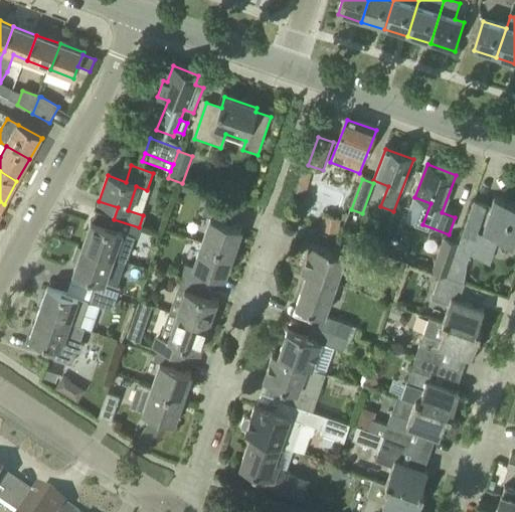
[(474,201),(462,237),(459,245),(455,258),(467,262),(470,252),(490,260),(492,256),(496,253),(498,247),(496,242),(497,238),(513,244),(514,238),(514,205),(494,199),(490,211),(485,210),(487,206),(474,201)]
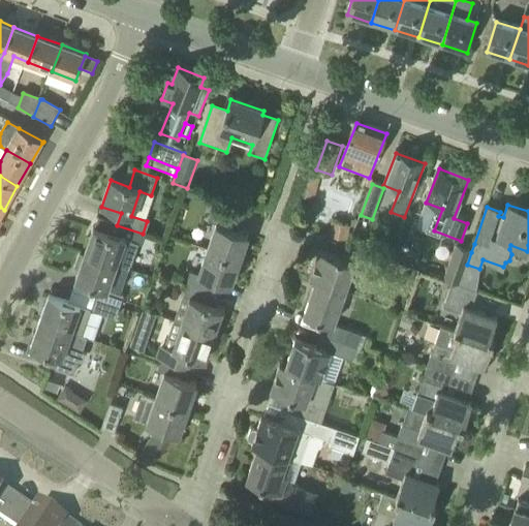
[(216,226),(208,251),(243,264),(244,263),(240,261),(248,237),(238,233),(242,221),(212,211),(208,223),(216,226)]
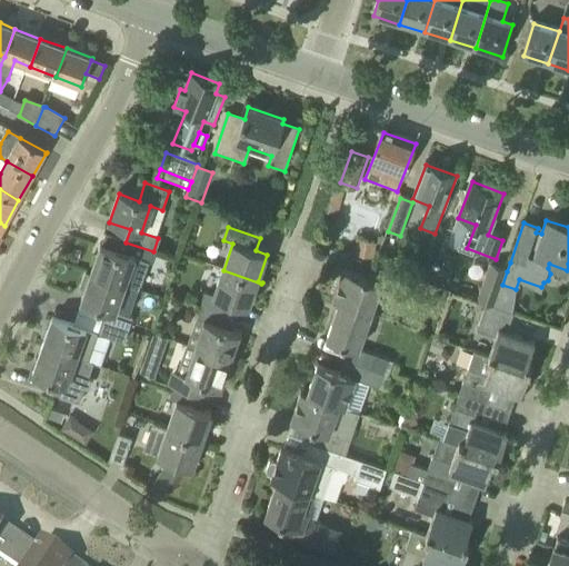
[(100,247),(90,276),(123,287),(132,259),(149,265),(153,251),(126,242),(121,255),(100,247)]
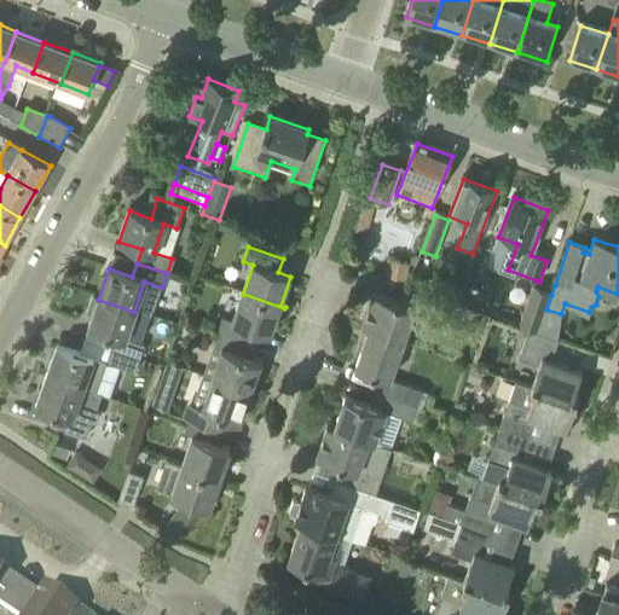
[(536,336),(547,309),(551,295),(534,289),(519,329),(528,332),(536,336)]
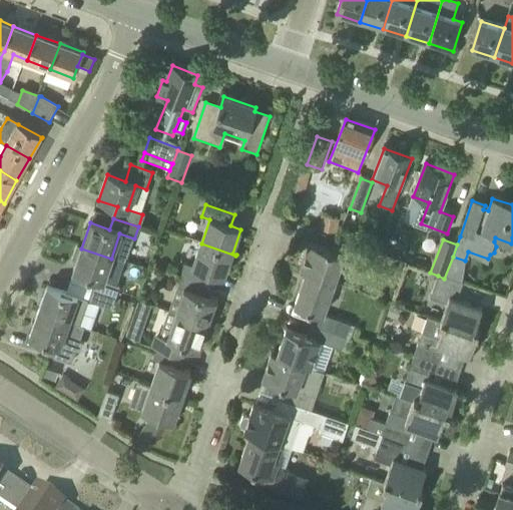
[(364,249),(341,241),(337,255),(310,245),(301,272),(306,274),(307,273),(333,283),(335,284),(344,258),(360,263),(364,249)]
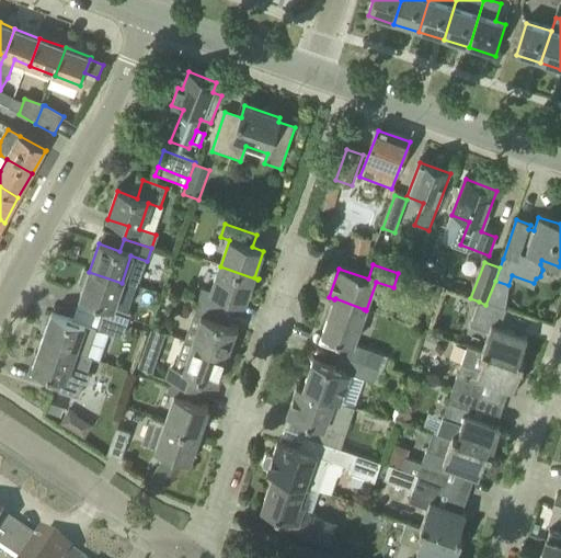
[(253,279),(258,280),(220,266),(210,293),(202,291),(197,303),(228,314),(232,302),(244,306),(253,279)]
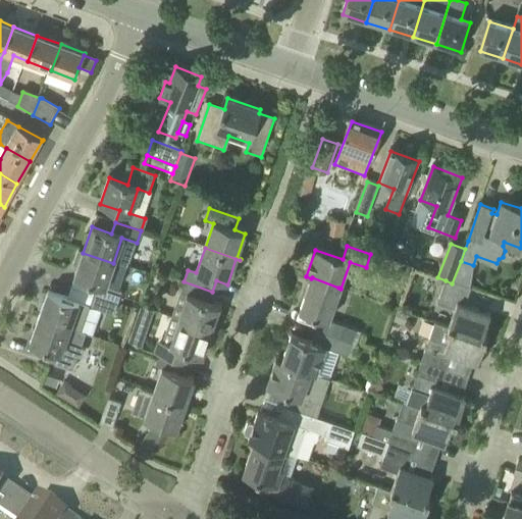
[(83,253),(74,277),(97,286),(93,296),(116,304),(119,294),(104,289),(113,263),(83,253)]
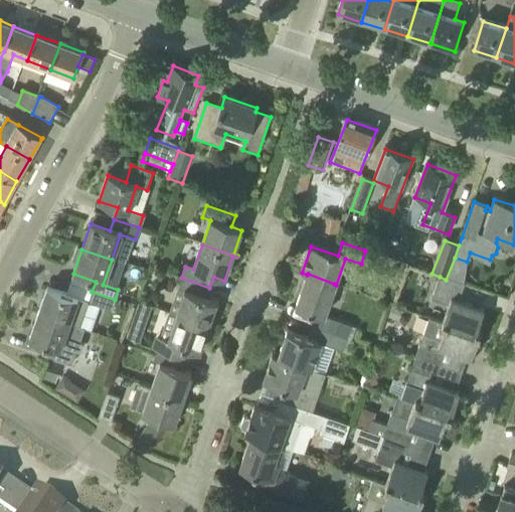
[(322,317),(334,284),(308,274),(307,275),(296,308),(322,317)]
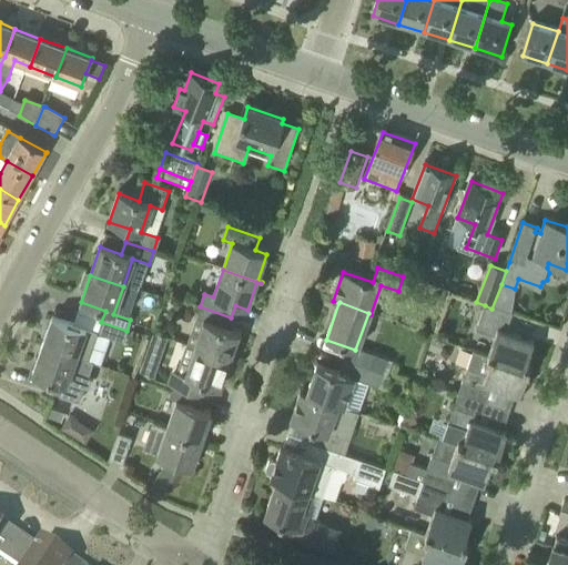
[(494,340),(487,357),(525,371),(526,366),(534,343),(506,334),(513,315),(492,309),(485,305),(475,333),(494,340)]
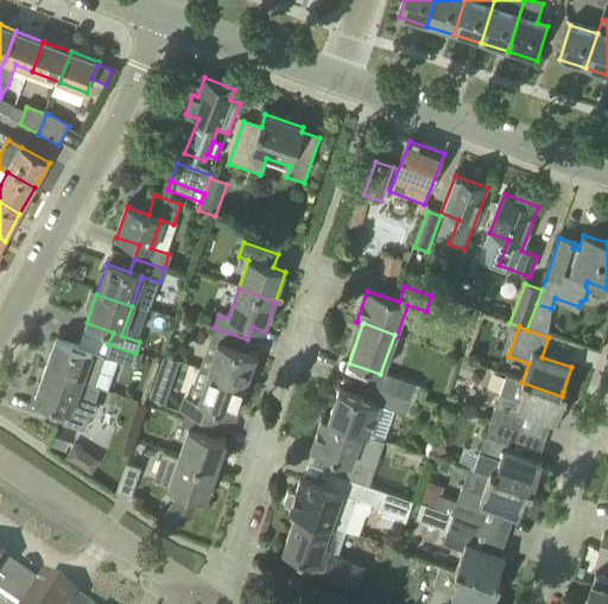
[(244,353),(247,339),(214,328),(209,341),(211,342),(201,372),(246,387),(255,358),(258,358),(258,357),(244,353)]
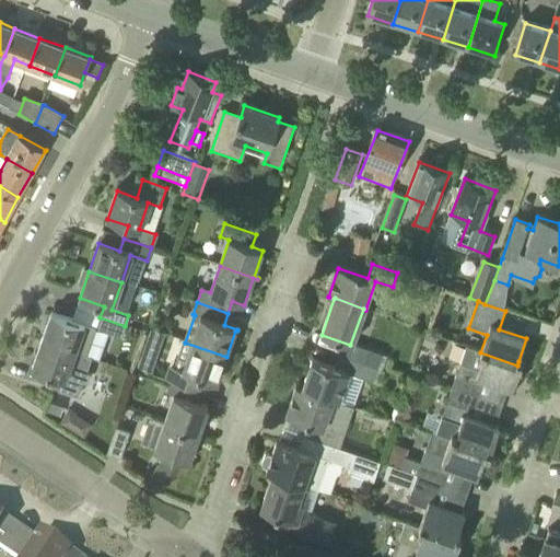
[(96,329),(51,314),(42,343),(86,357),(95,331),(96,329)]
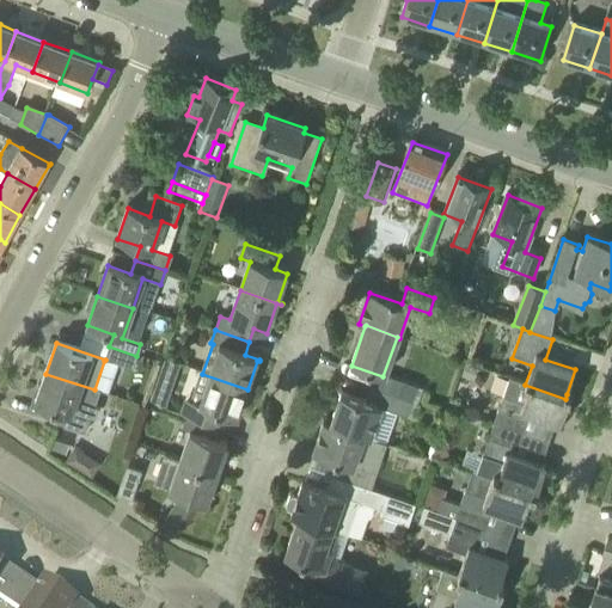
[(109,347),(105,360),(104,361),(132,370),(136,356),(109,347)]
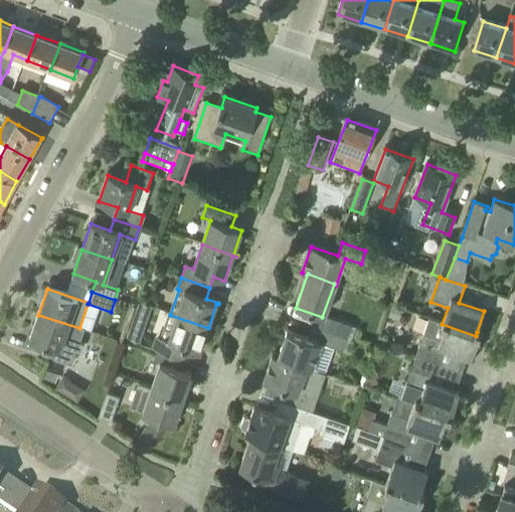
[(71,366),(75,355),(80,353),(82,346),(79,342),(83,330),(79,328),(38,315),(29,339),(51,347),(48,358),(71,366)]
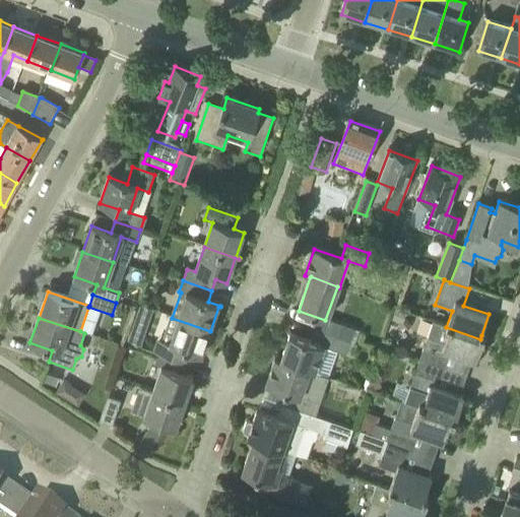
[(190,352),(203,357),(211,335),(208,334),(210,331),(172,318),(163,343),(156,341),(153,352),(157,353),(191,366),(187,364),(190,352)]
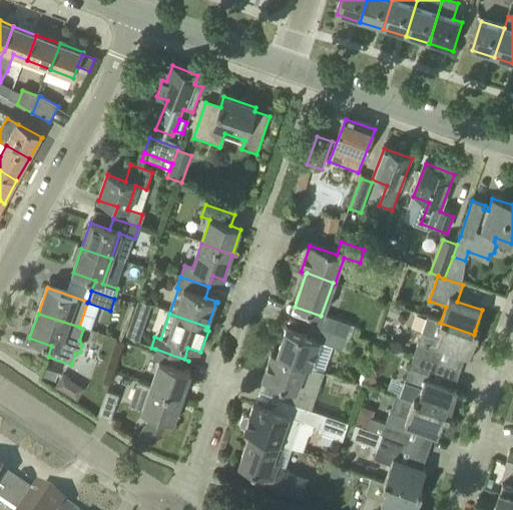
[(318,329),(350,341),(355,328),(322,317),(318,329)]
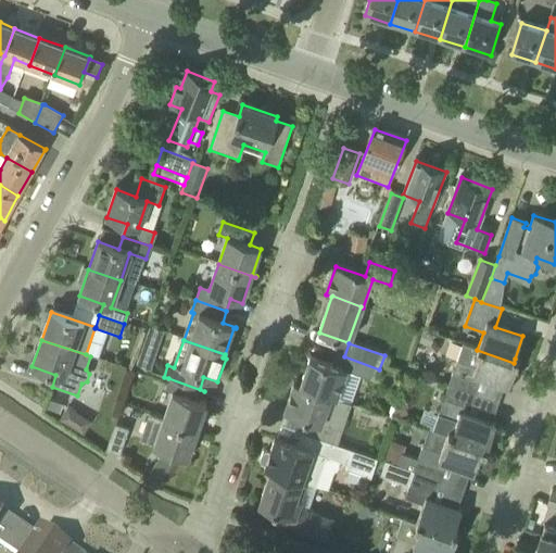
[(463,346),(447,388),(475,398),(481,379),(509,389),(519,360),(515,359),(514,363),(477,350),(463,346)]
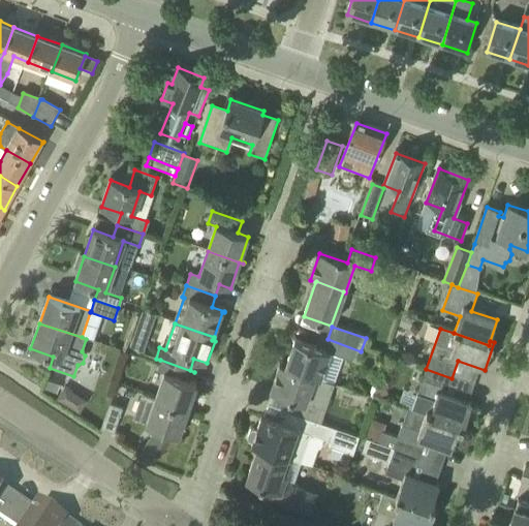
[(294,342),(286,368),(285,369),(315,378),(315,379),(321,381),(331,354),(356,364),(361,351),(328,339),(323,351),(294,342)]
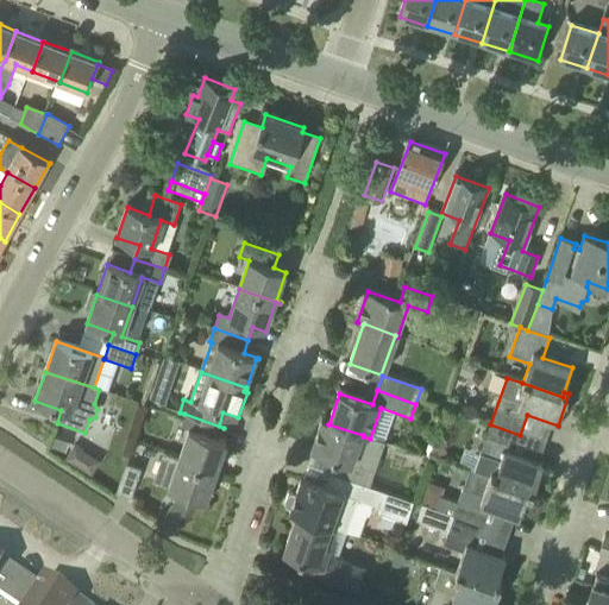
[(214,439),(218,426),(184,414),(180,428),(189,430),(179,460),(215,473),(226,443),(214,439)]
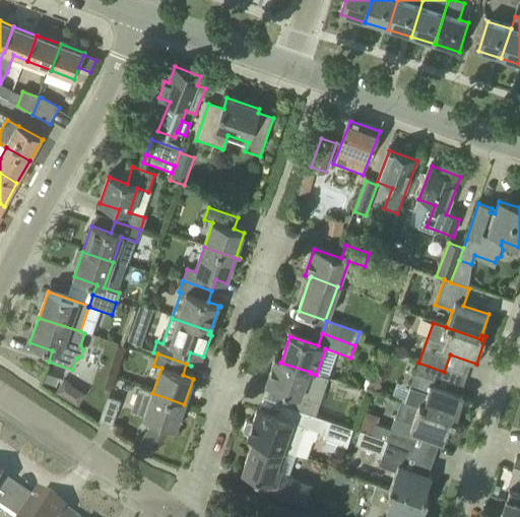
[(326,379),(316,375),(310,373),(310,372),(280,363),(281,362),(275,360),(266,386),(293,395),(288,408),(313,417),(326,379)]
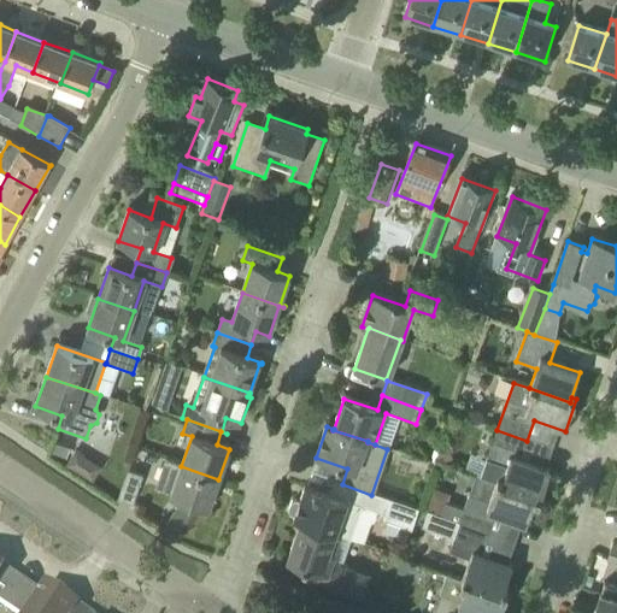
[(536,499),(535,501),(540,504),(551,471),(519,460),(527,441),(497,430),(480,479),(482,479),(536,499)]
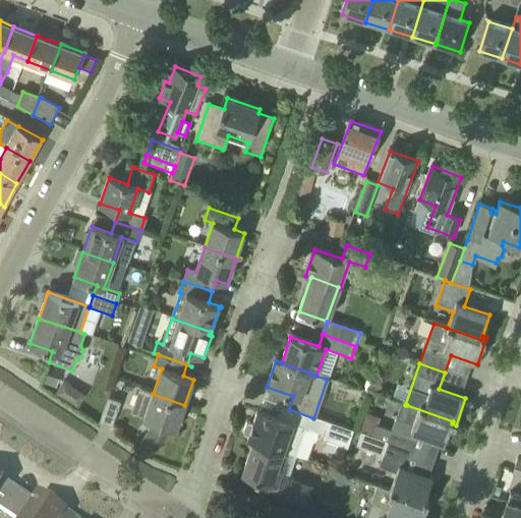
[(176,430),(184,405),(153,394),(139,390),(131,414),(176,430)]
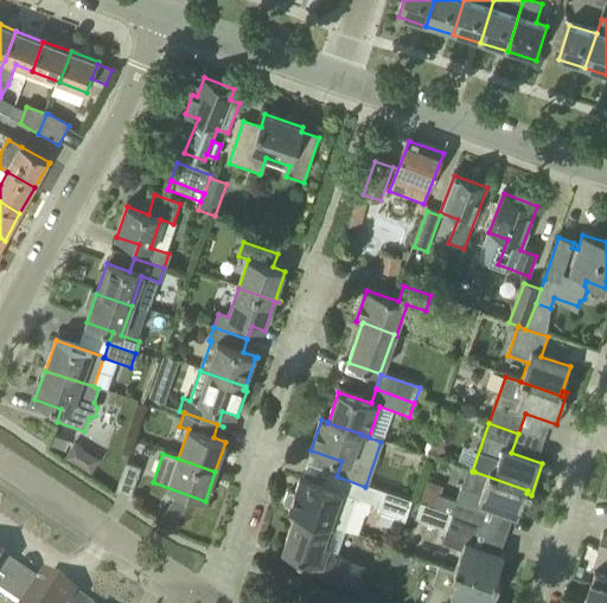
[(131,499),(139,476),(140,470),(126,464),(116,493),(131,499)]
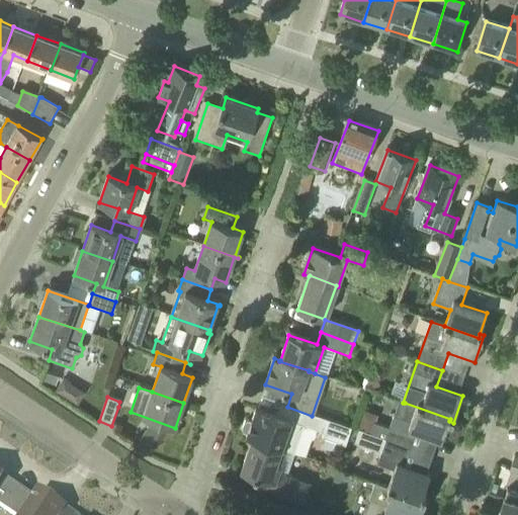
[(399,419),(394,418),(390,430),(374,425),(370,436),(411,450),(417,433),(442,442),(449,421),(450,419),(405,403),(399,419)]
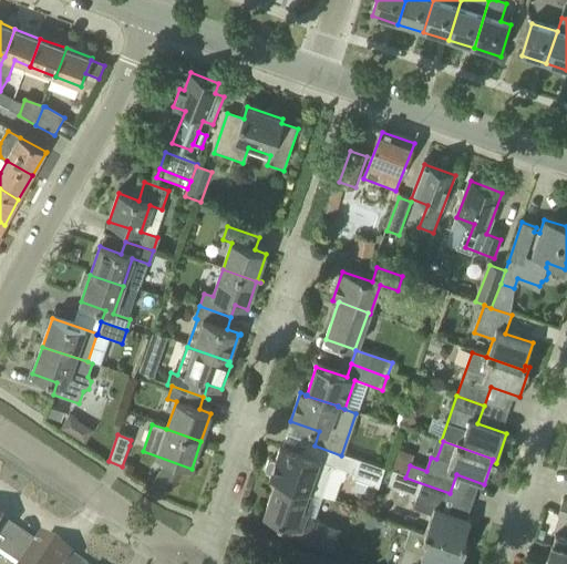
[(270,479),(276,481),(322,498),(332,469),(380,484),(384,471),(341,455),(315,445),(310,459),(280,448),(275,463),(271,462),(268,464),(266,471),(267,475),(270,477),(270,479)]
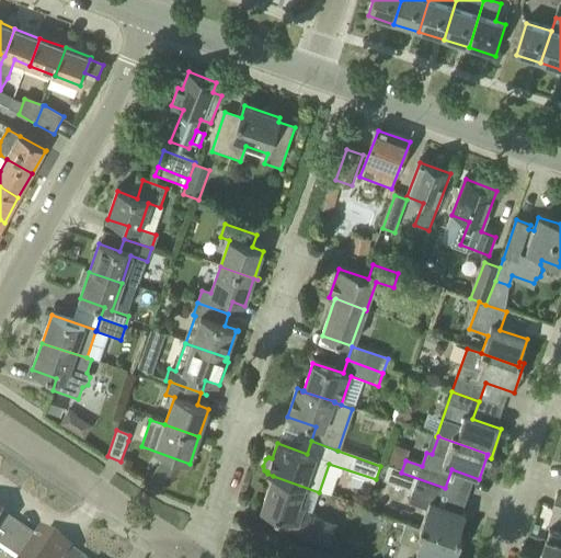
[(419,532),(424,533),(425,530),(457,542),(458,538),(466,515),(438,505),(445,488),(401,473),(389,468),(385,481),(413,492),(409,504),(426,510),(419,532)]
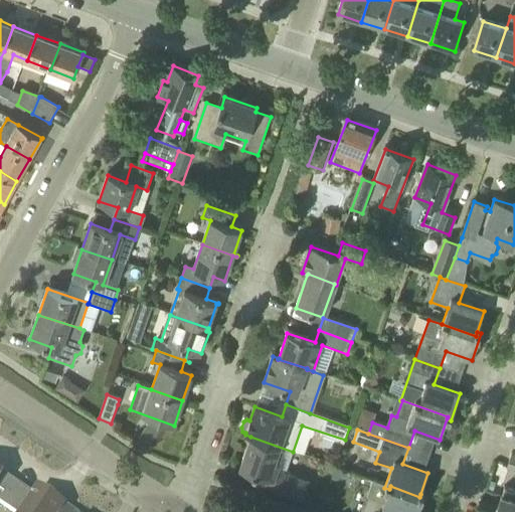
[(293,452),(250,437),(239,468),(266,477),(262,488),(302,502),(308,483),(285,475),(293,452)]
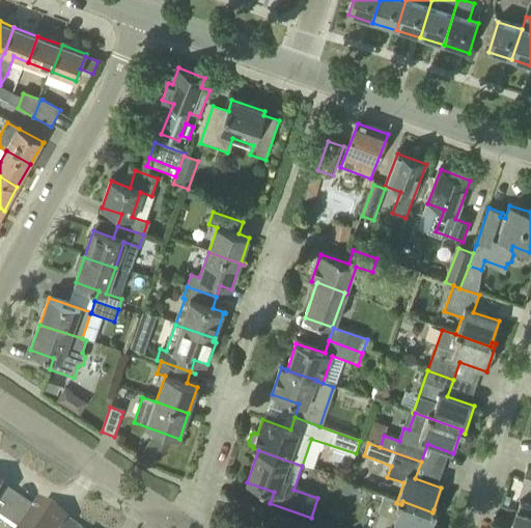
[(39,507),(35,515),(2,492),(1,494),(0,493),(0,523),(6,527),(63,527),(65,525),(39,507)]
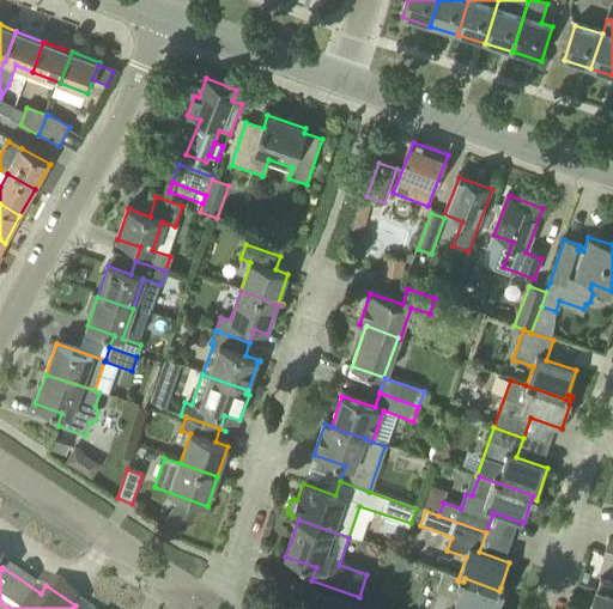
[(497,608),(505,589),(501,588),(499,591),(465,578),(463,582),(457,598),(437,591),(430,608),(497,608)]
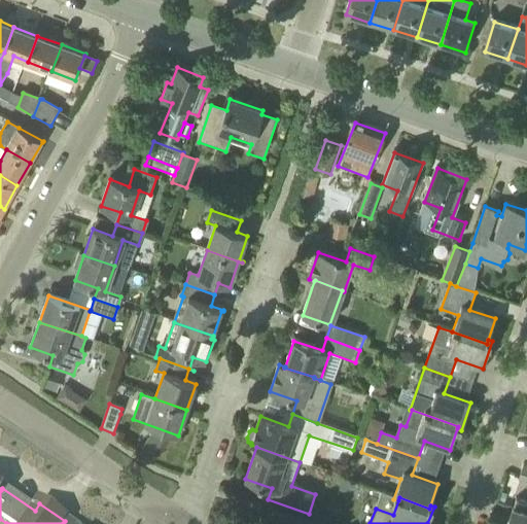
[(526,523),(526,513),(526,510),(526,503),(517,500),(513,509),(507,523),(526,523)]
